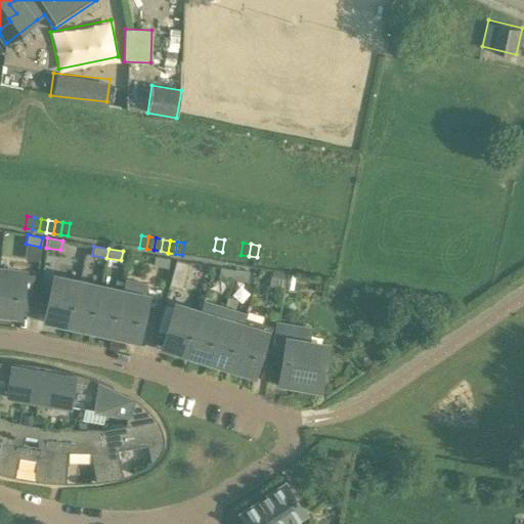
[(298,252),(296,264),(303,265),(305,253),(298,252)]
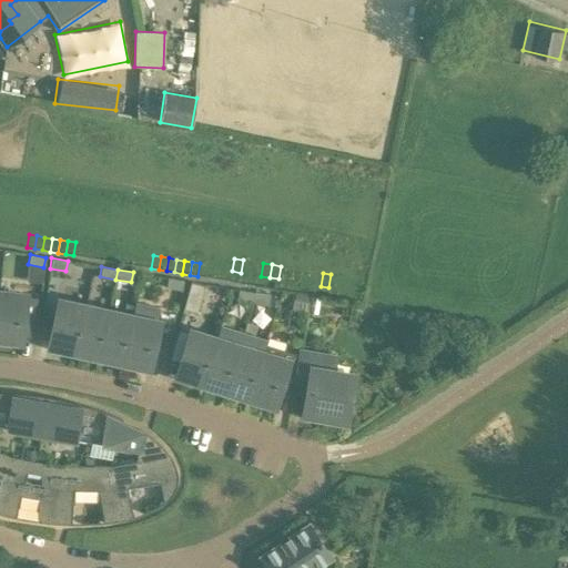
[(331,274),(328,287),(337,290),(340,276),(331,274)]
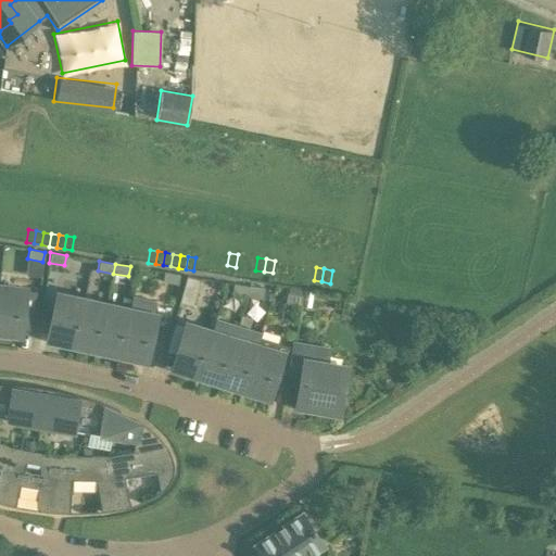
[(164,272),(162,281),(177,285),(179,275),(164,272)]
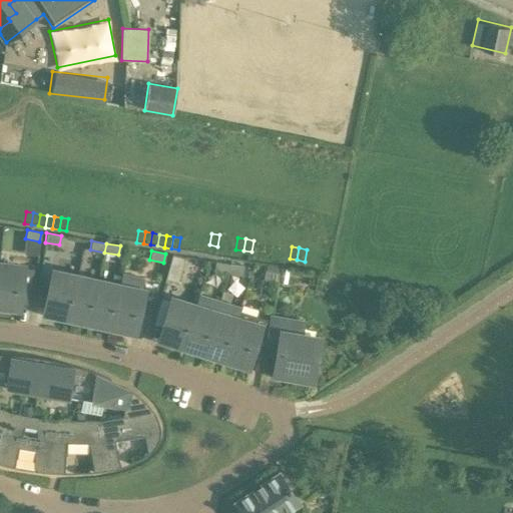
[(173,254),(171,254),(165,279),(178,283),(184,258),(173,254)]
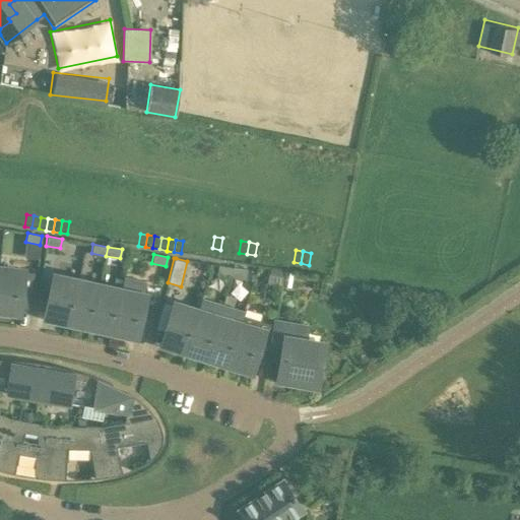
[(231,277),(233,268),(218,265),(216,274),(231,277)]
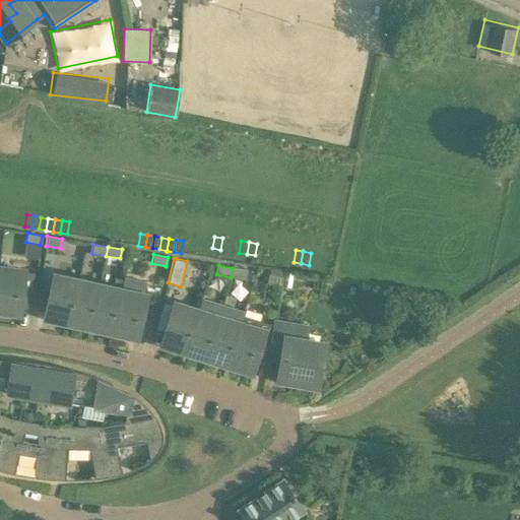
[(0,308),(17,311),(18,301),(30,303),(34,272),(0,268),(0,308)]
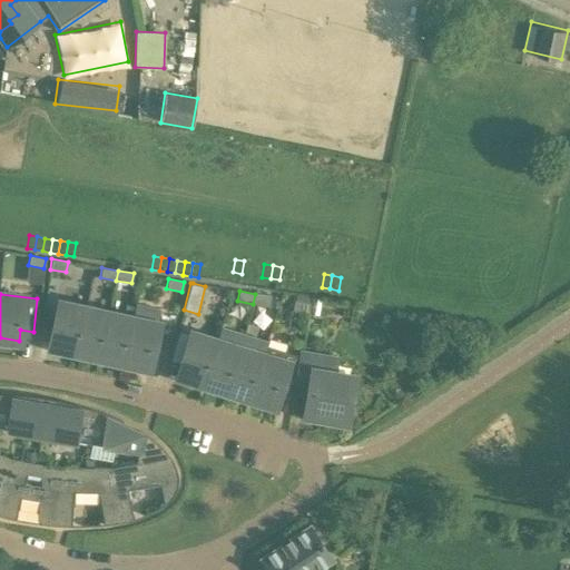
[(255,294),(253,304),(268,306),(271,296),(255,294)]
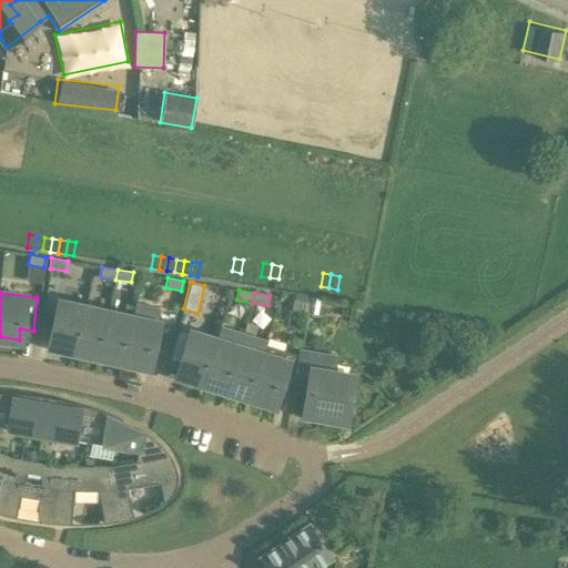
[(293,300),(291,310),(307,312),(308,302),(293,300)]
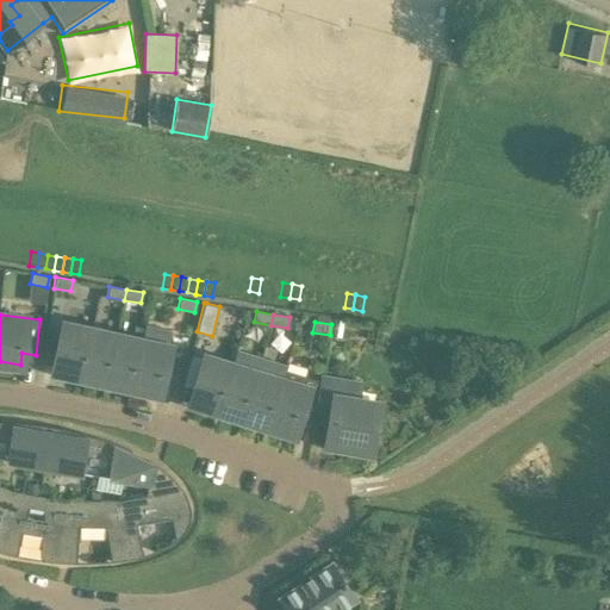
[(81,375),(92,330),(66,324),(55,371),(81,375)]
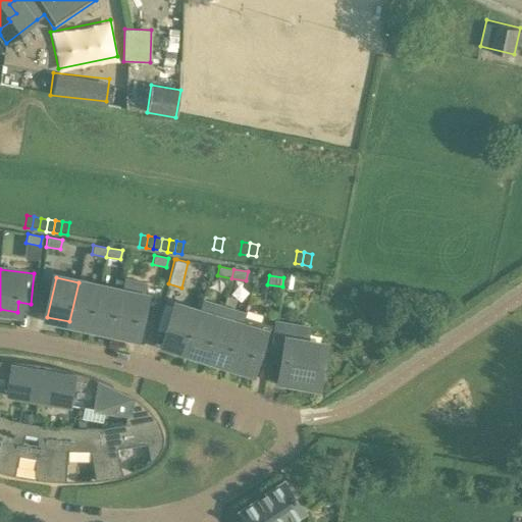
[(117,311),(112,331),(135,335),(147,283),(124,278),(121,292),(117,311)]
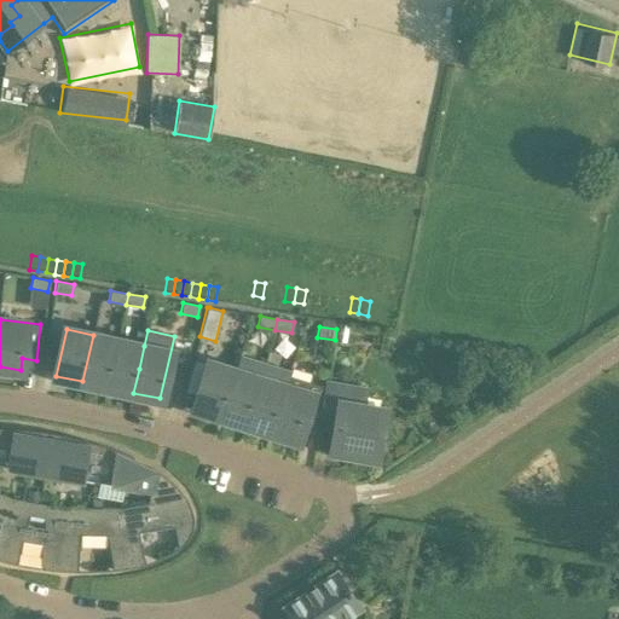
[(108,387),(113,365),(119,341),(93,335),(82,381),(108,387)]
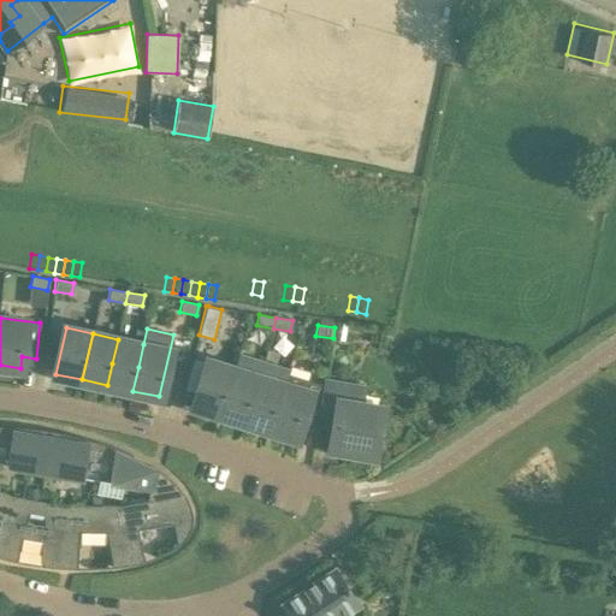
[(132,391),(138,367),(143,344),(118,339),(112,363),(107,385),(108,385),(107,390),(120,394),(122,389),(132,391)]
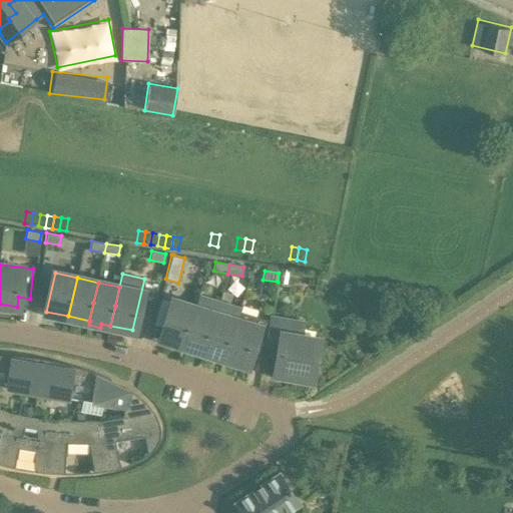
[(203,351),(212,322),(219,301),(198,295),(194,308),(183,345),(203,351)]
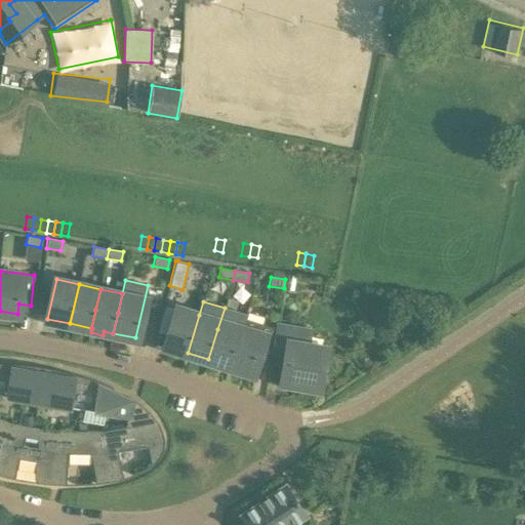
[(167,338),(165,346),(166,347),(165,351),(176,354),(178,350),(188,353),(199,315),(177,308),(176,311),(167,309),(159,336),(167,338)]
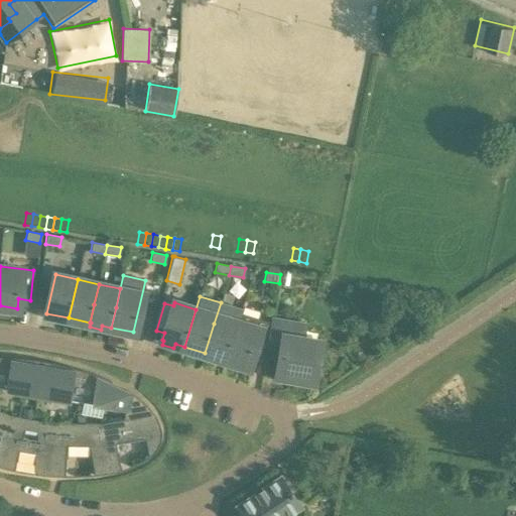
[(226,360),(236,327),(238,321),(241,308),(221,302),(214,324),(205,353),(226,360)]
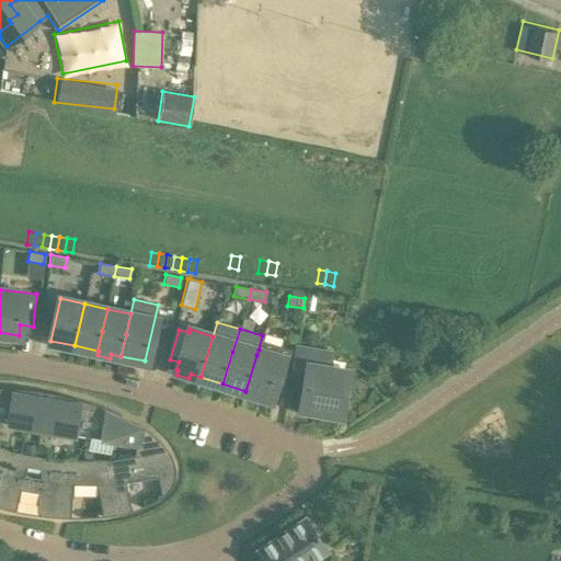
[(259,350),(256,355),(245,391),(268,398),(282,357),(259,350)]
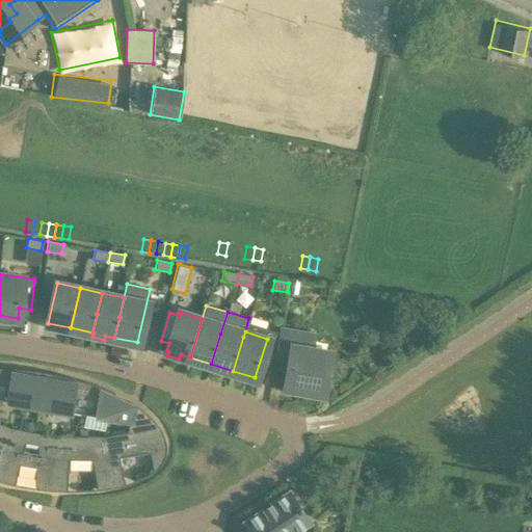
[(281,331),(275,364),(289,367),(286,387),(313,391),(312,395),(325,398),(329,378),(324,377),(329,352),(312,349),(314,338),(281,331)]
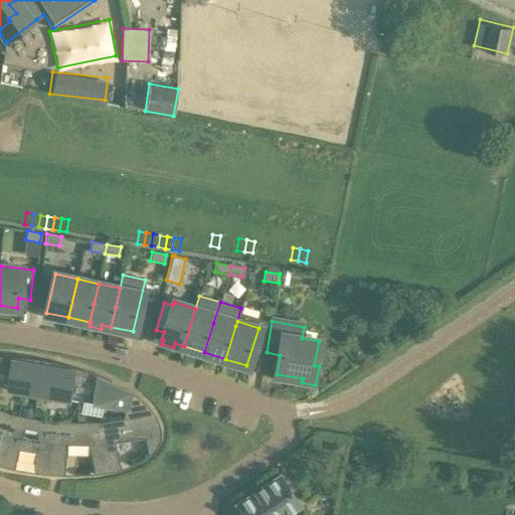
[(0,386),(4,388),(4,389),(36,395),(42,360),(32,358),(32,359),(33,359),(32,364),(12,360),(12,357),(13,357),(13,356),(7,356),(0,355),(0,386)]
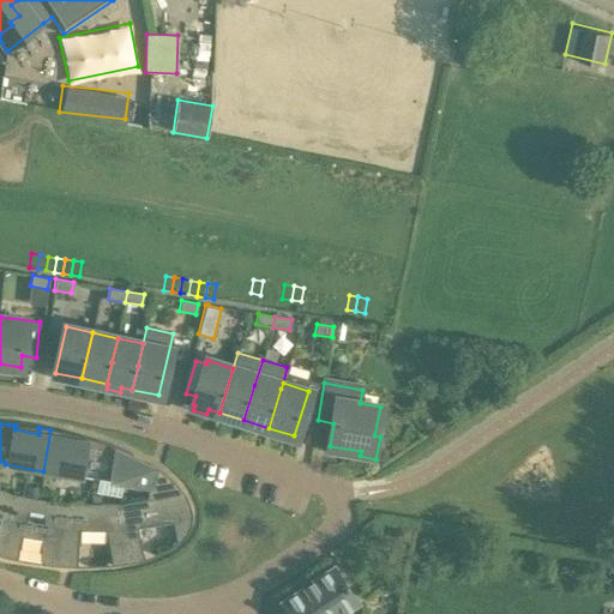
[(82,477),(83,476),(95,477),(102,441),(95,439),(85,437),(84,438),(85,439),(85,441),(60,438),(61,433),(62,433),(62,431),(50,429),(43,471),(82,477)]
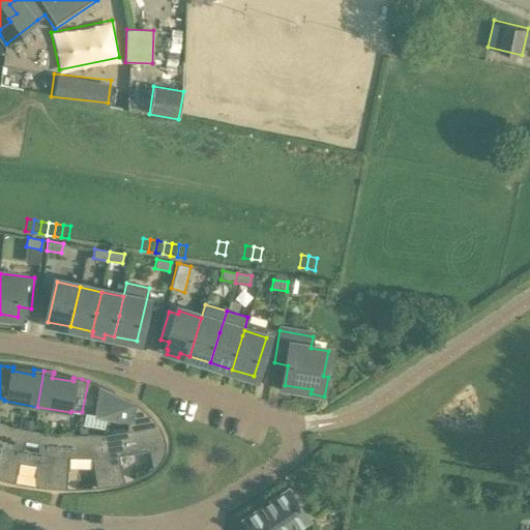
[(126,431),(145,428),(158,425),(153,420),(150,416),(147,413),(144,411),(140,408),(137,405),(133,402),(128,400),(127,401),(128,401),(128,402),(112,399),(113,392),(114,393),(114,392),(108,389),(101,386),(92,383),(88,381),(82,412),(93,414),(92,415),(128,421),(126,431)]
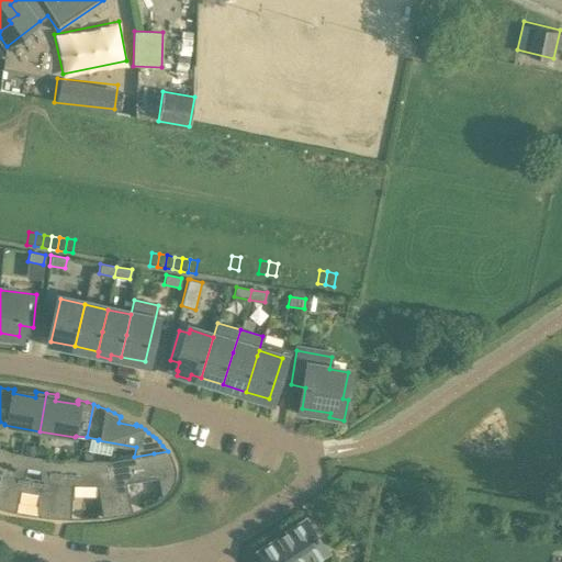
[(0,486),(3,487),(13,453),(0,449),(0,486)]
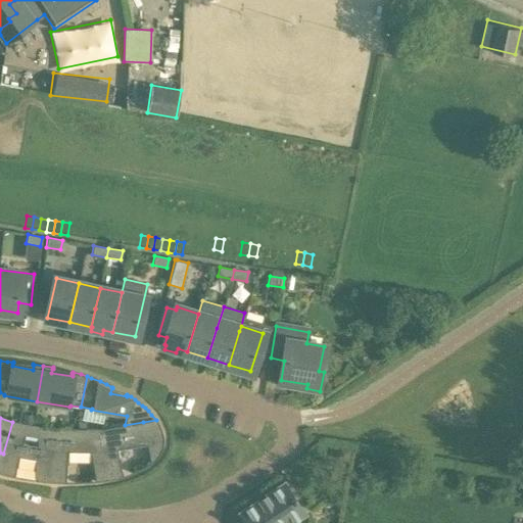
[(103,461),(109,460),(112,478),(116,477),(123,476),(123,474),(122,475),(117,448),(147,443),(150,461),(149,462),(150,463),(152,462),(154,459),(156,457),(158,454),(159,452),(161,448),(162,445),(162,443),(162,442),(162,440),(162,438),(162,436),(162,433),(161,431),(160,428),(160,427),(158,424),(156,420),(143,422),(125,425),(98,430),(103,461)]
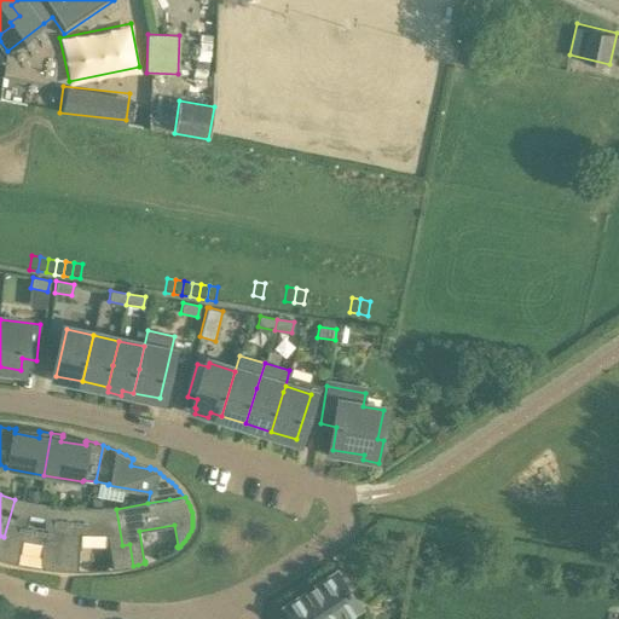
[(17,562),(16,562),(22,541),(42,544),(41,566),(40,566),(40,567),(40,568),(41,568),(42,568),(44,568),(45,568),(46,568),(47,568),(48,568),(50,568),(51,570),(52,570),(53,570),(55,570),(56,570),(57,570),(58,570),(59,570),(61,570),(62,570),(63,570),(64,571),(65,571),(68,548),(61,547),(64,508),(15,499),(4,537),(0,536),(0,560),(1,560),(3,561),(4,561),(5,561),(6,561),(7,561),(9,562),(10,562),(11,562),(12,562),(13,563),(15,563),(16,563),(17,563),(17,562)]
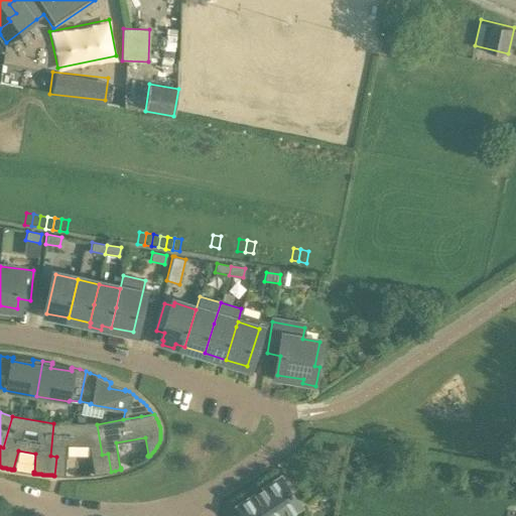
[(108,454),(102,455),(97,424),(53,423),(50,456),(56,457),(54,476),(66,476),(66,475),(65,475),(67,445),(90,445),(94,474),(94,475),(102,474),(111,472),(108,454)]
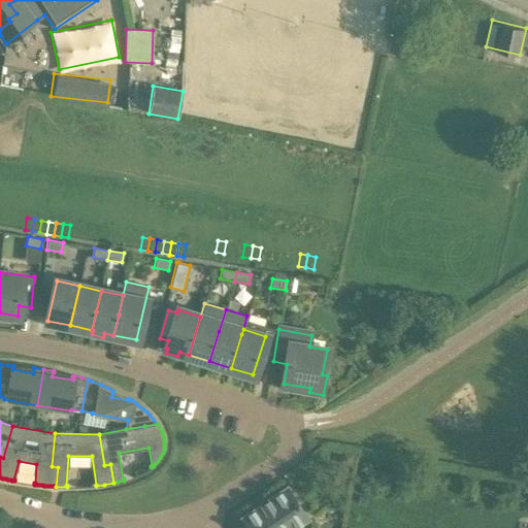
[(300,527),(298,524),(307,518),(287,487),(242,517),(246,523),(239,527),(238,527),(300,527)]
